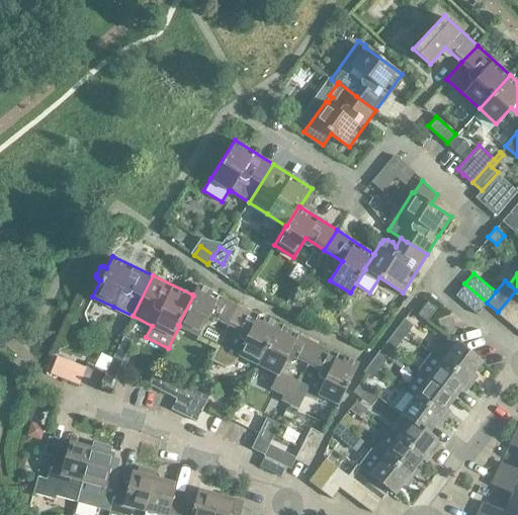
[(487,303),(464,283),(456,294),(478,313),(487,303)]
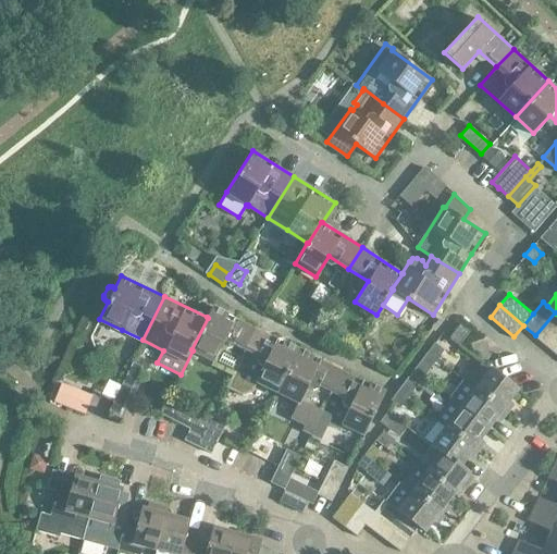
[(224,340),(245,349),(256,327),(212,306),(207,317),(208,318),(192,349),(193,351),(213,360),(224,340)]
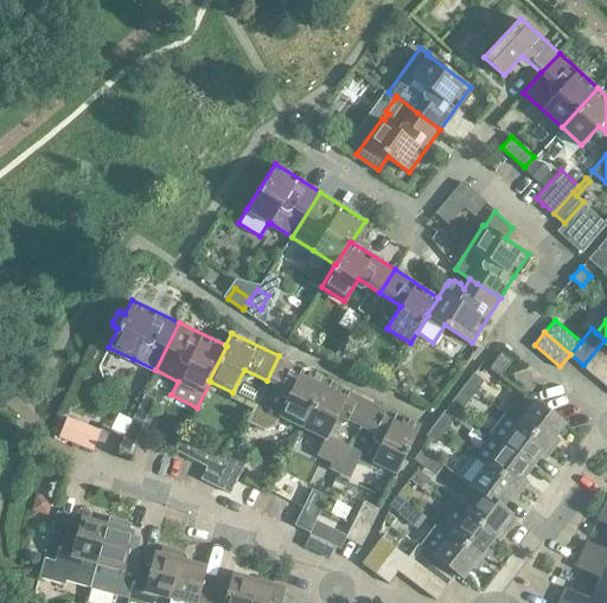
[(583,365),(595,376),(606,360),(606,341),(605,340),(583,365)]
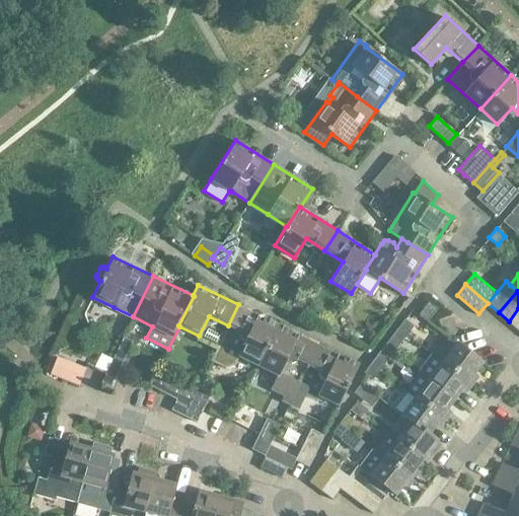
[(296,296),(288,310),(297,315),(304,301),(296,296)]
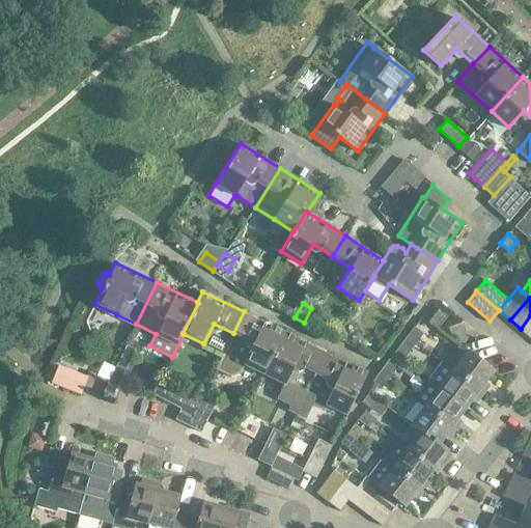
[(448,314),(439,307),(428,321),(438,328),(448,314)]
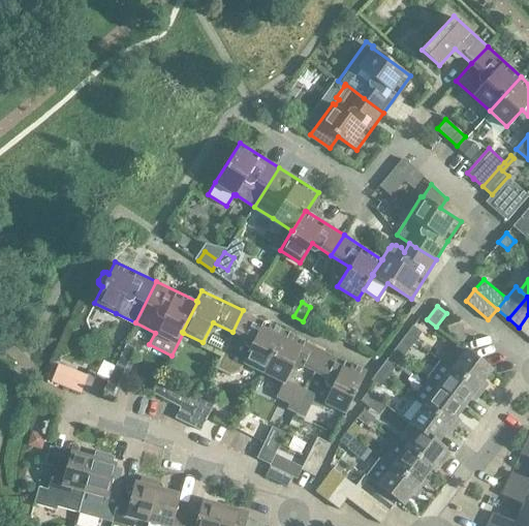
[(263,372),(284,331),(243,310),(232,332),(215,367),(229,374),(239,371),(243,362),(263,372)]
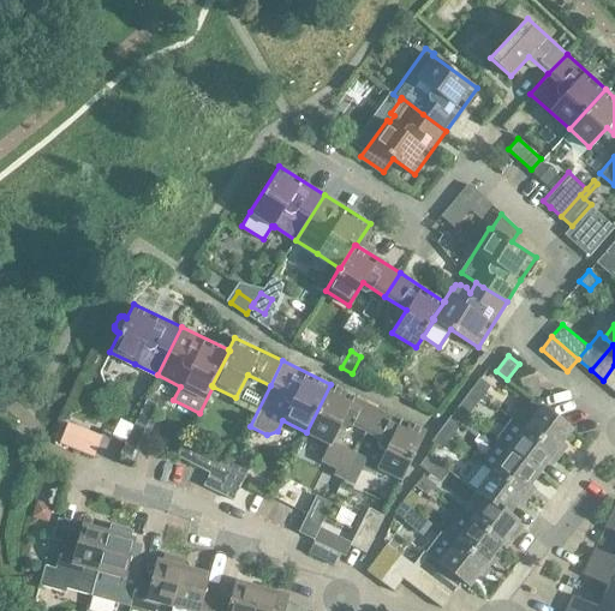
[(614,365),(603,381),(614,390),(614,365)]
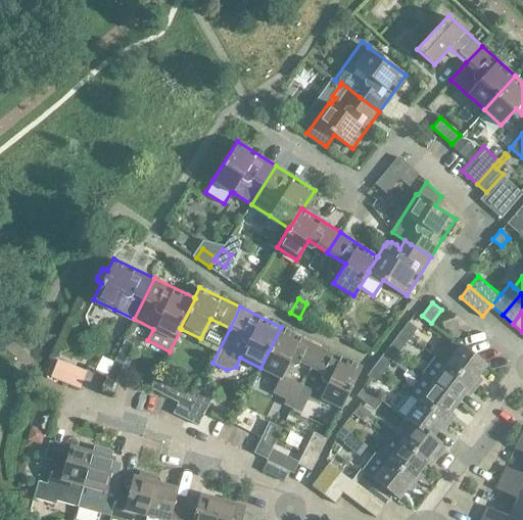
[(401,330),(410,336),(417,327),(409,321),(401,330)]
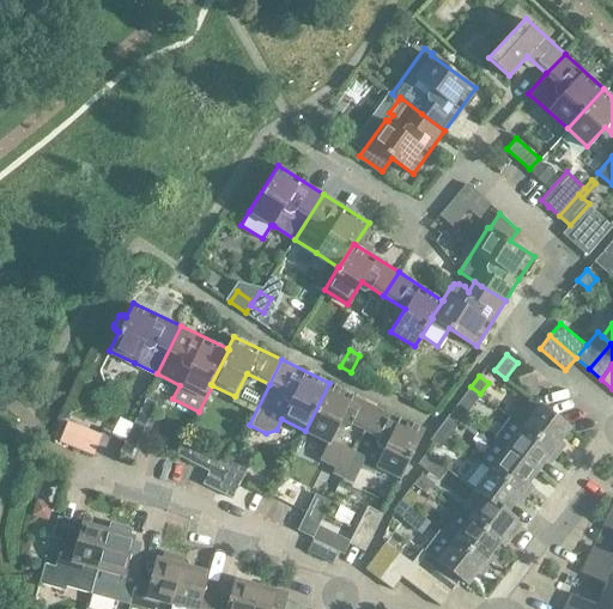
[(329,383),(305,431),(327,442),(319,458),(334,466),(332,472),(343,476),(344,473),(351,460),(350,460),(376,406),(329,383)]
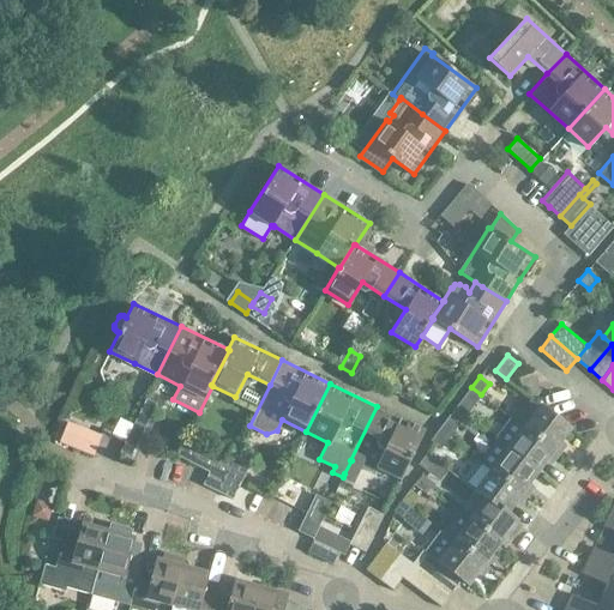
[(481,394),(471,387),(463,398),(474,405),(481,394)]
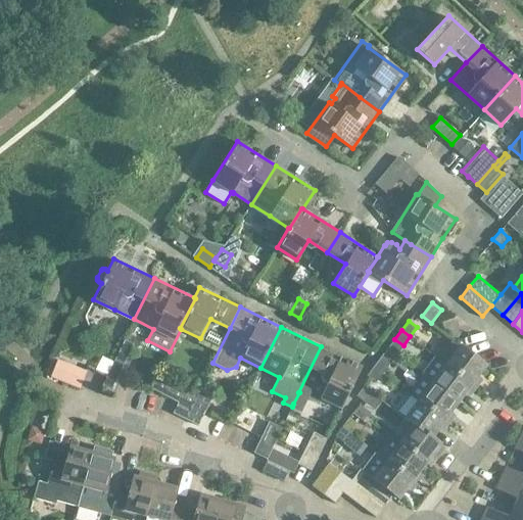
[(437,357),(477,387),(483,379),(478,376),(486,365),(450,338),(437,357)]
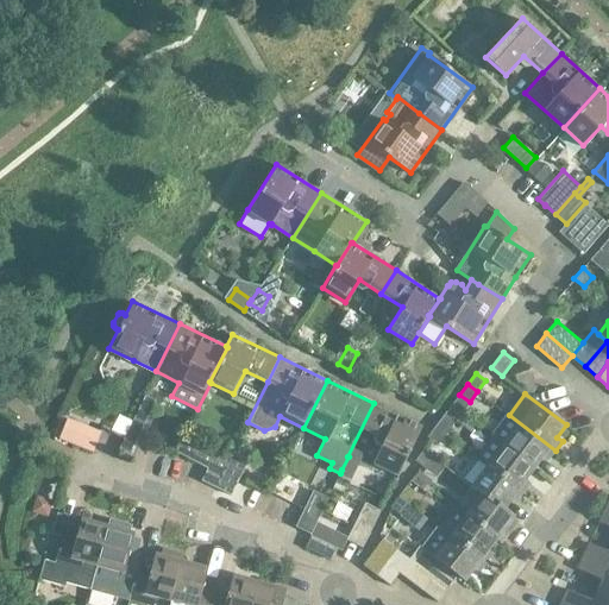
[(421,427),(374,403),(347,457),(349,457),(341,470),(351,473),(357,461),(371,467),(374,462),(397,474),(421,427)]
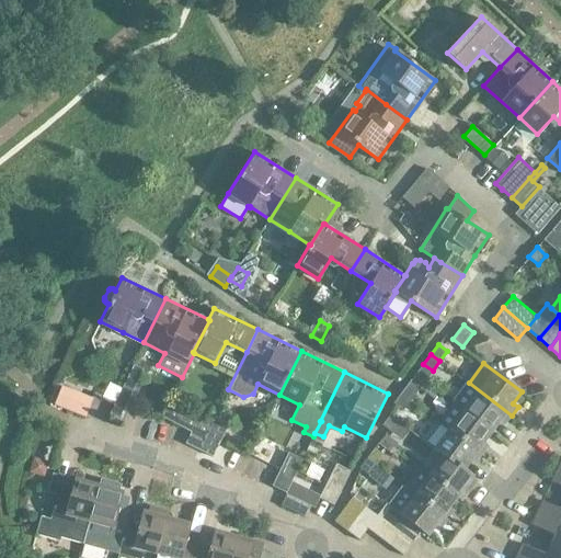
[(123,421),(139,387),(126,380),(110,414),(123,421)]
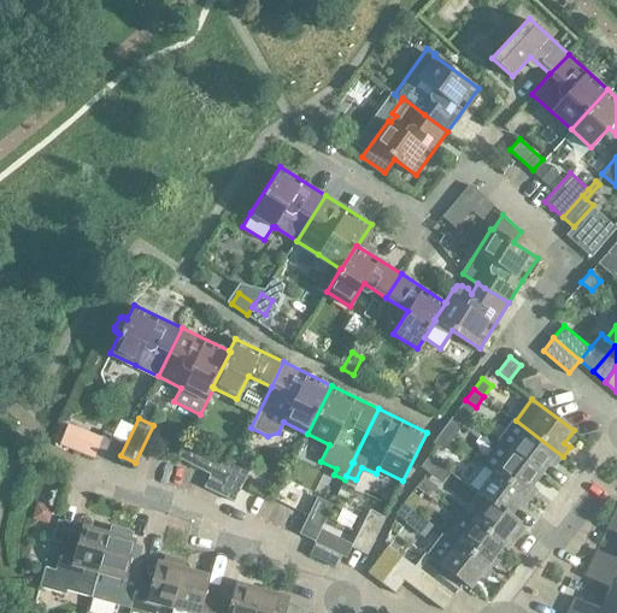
[(541,473),(548,463),(554,466),(563,457),(516,420),(512,418),(497,440),(541,473)]
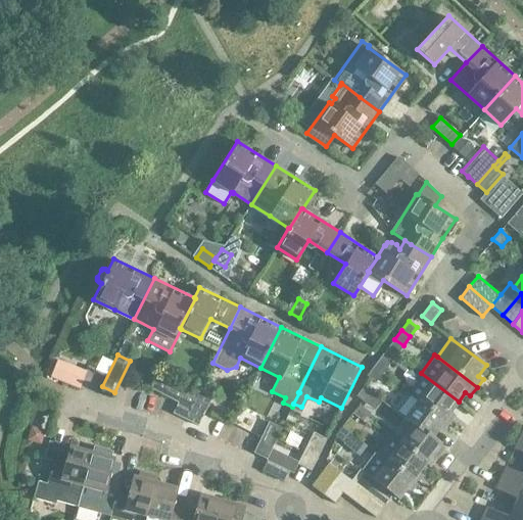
[(87,370),(57,358),(57,359),(52,357),(46,371),(51,373),(50,376),(80,387),(87,370)]
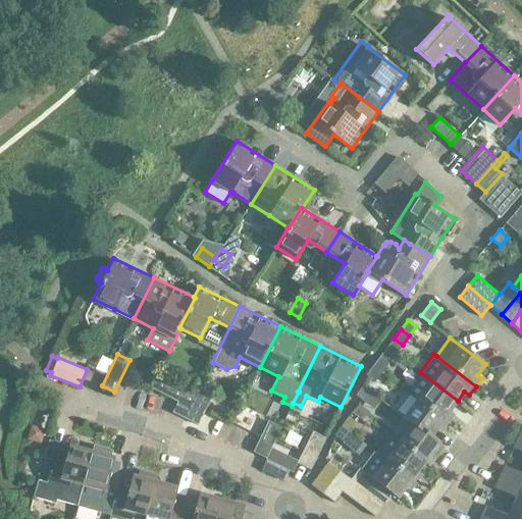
[(373,365),(382,371),(389,362),(380,356),(373,365)]
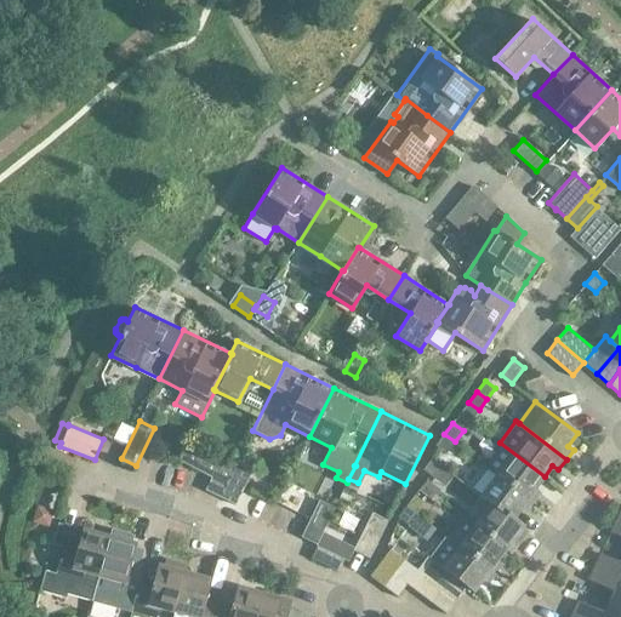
[(455,441),(444,434),(436,444),(446,452),(455,441)]
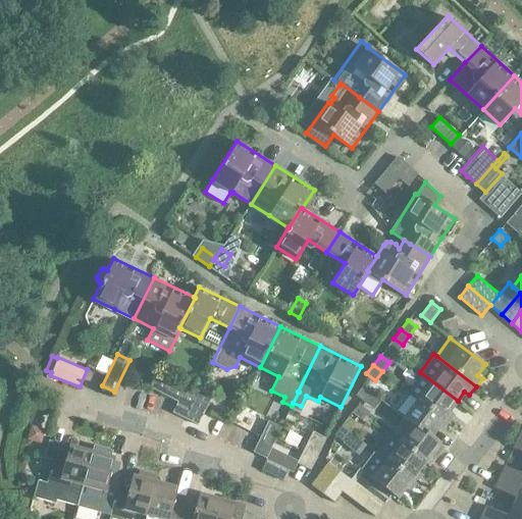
[(450,411),(458,401),(420,372),(407,391),(418,399),(449,421),(455,414),(450,411)]
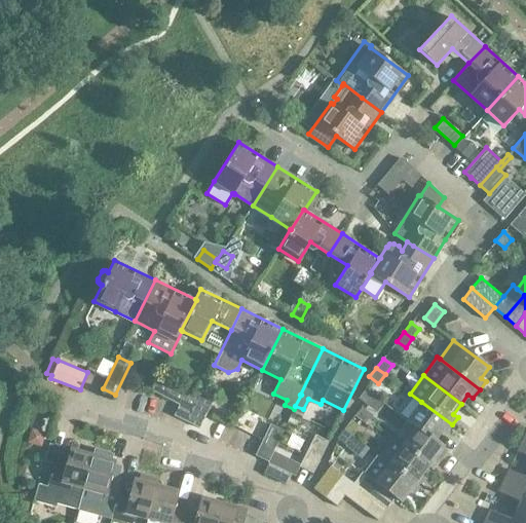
[(174,401),(179,404),(185,391),(157,377),(151,389),(152,389),(174,401)]
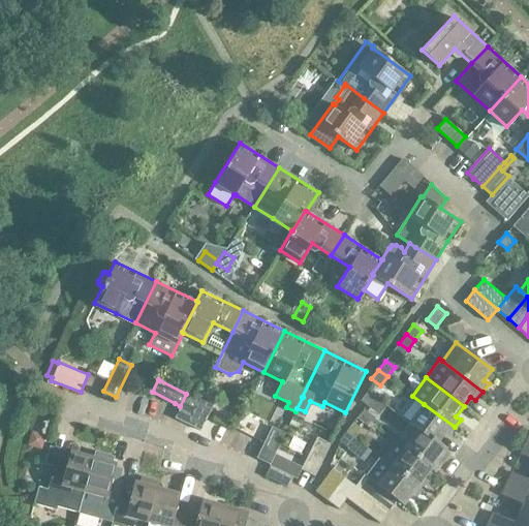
[(361,400),(370,406),(377,397),(368,390),(361,400)]
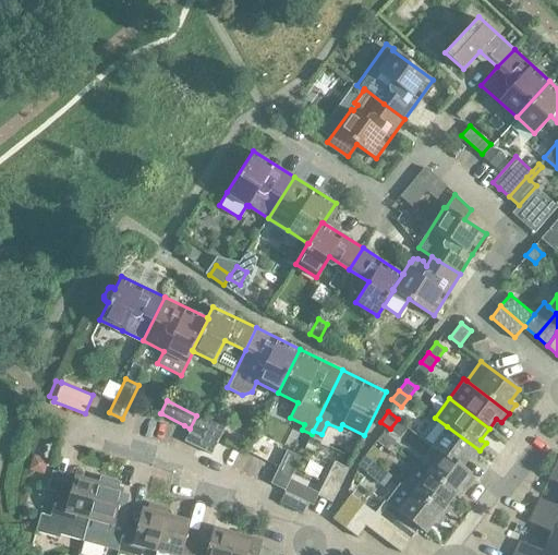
[(210,422),(198,446),(211,453),(228,420),(215,412),(210,422)]
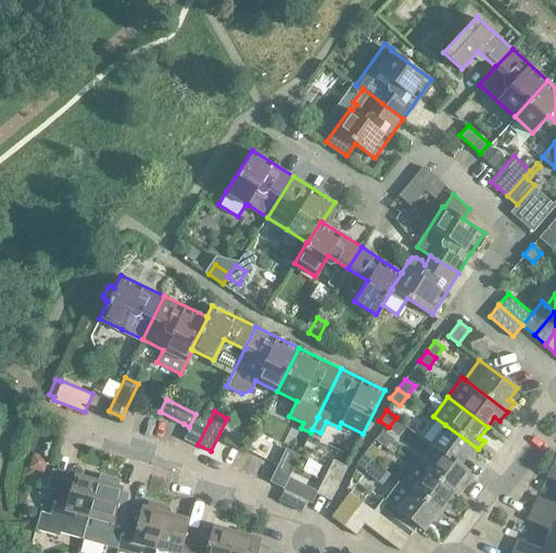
[(198,444),(210,420),(196,414),(184,438),(198,444)]
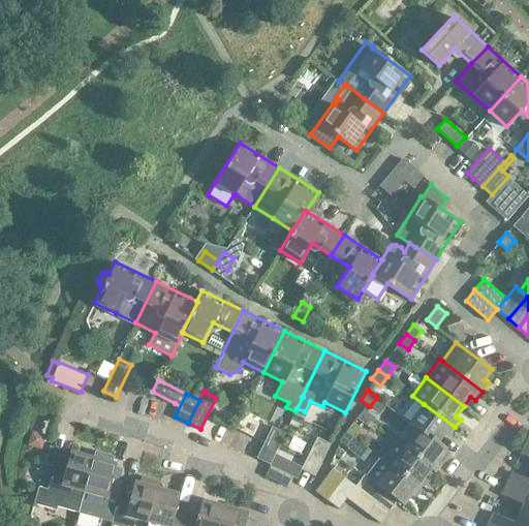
[(437,442),(437,441),(443,434),(447,437),(455,427),(424,404),(409,423),(418,429),(437,442)]
